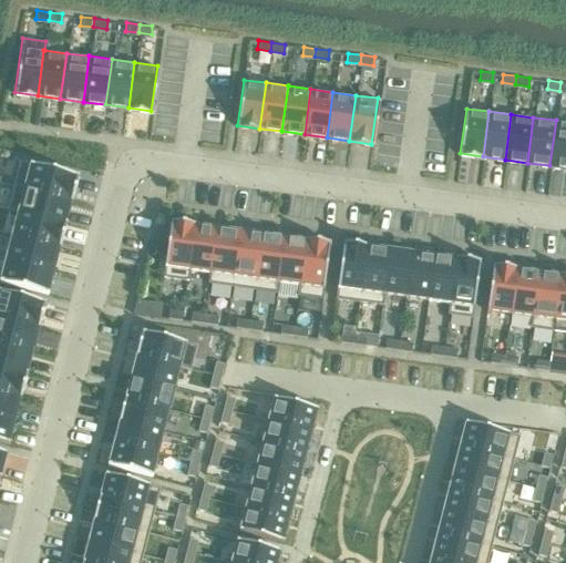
[(565,121),(556,120),(549,165),(565,167),(565,121)]
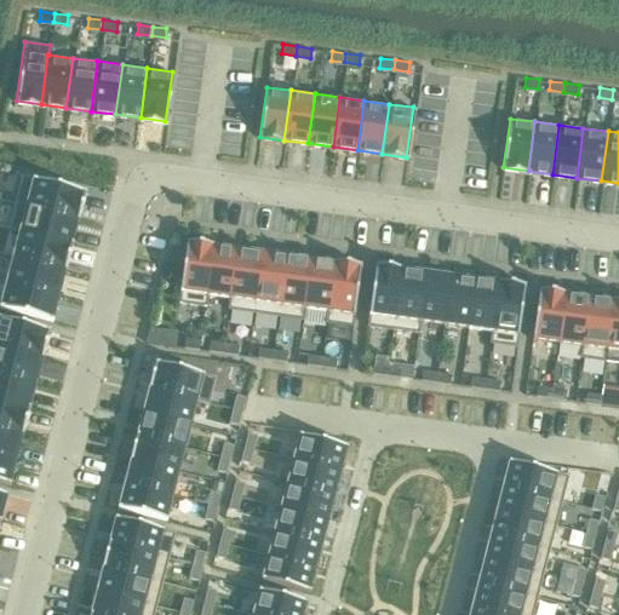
[(21,173),(13,200),(78,217),(78,218),(85,190),(21,173)]
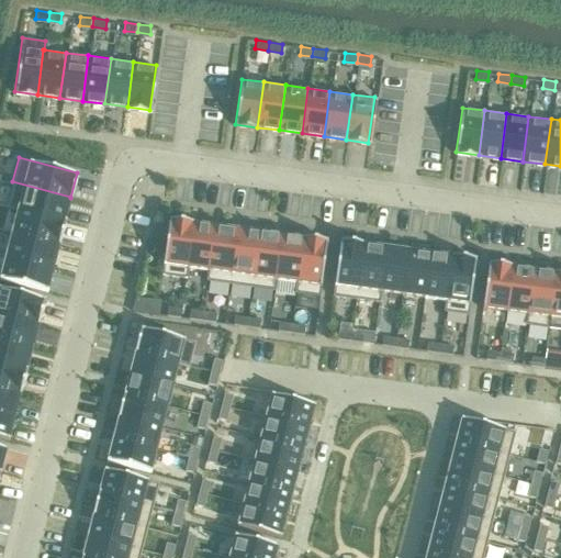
[(12,181),(7,205),(17,208),(17,207),(64,220),(65,219),(70,198),(70,197),(12,181)]
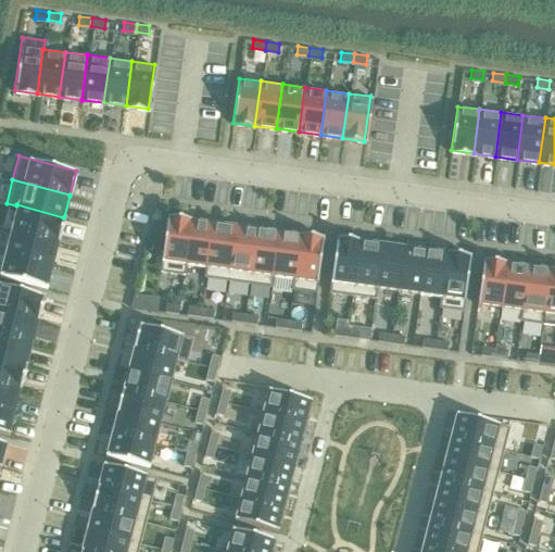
[(16,205),(11,227),(58,240),(58,241),(64,216),(63,217),(16,204),(16,205)]
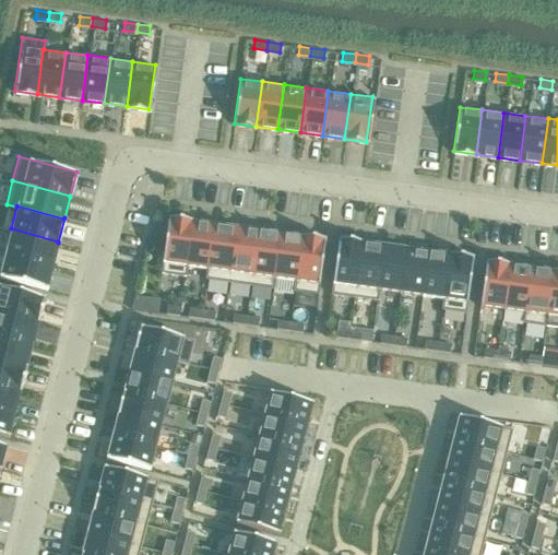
[(185,264),(191,219),(169,215),(162,271),(183,274),(185,264)]
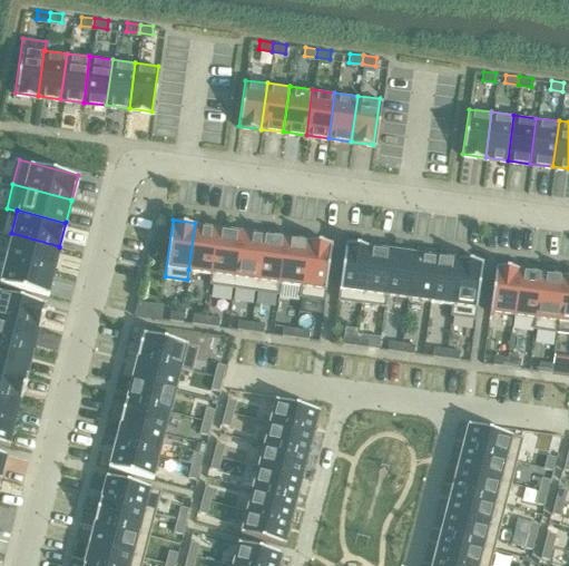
[(211,272),(217,226),(195,223),(188,270),(211,272)]
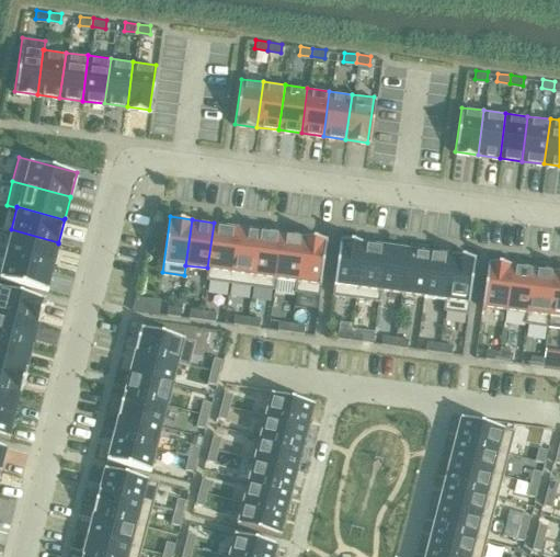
[(207,268),(206,279),(228,281),(236,226),(214,223),(207,268)]
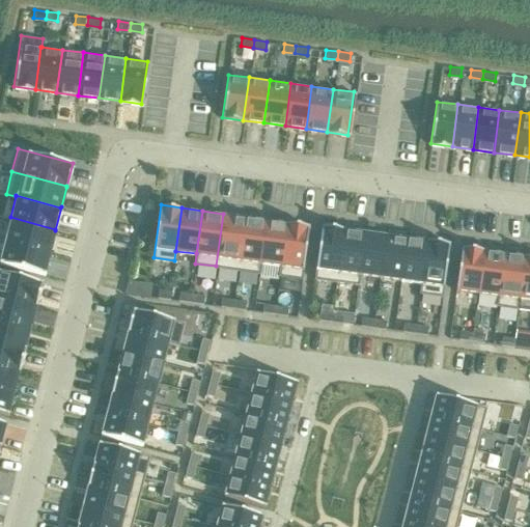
[(223,214),(216,266),(236,269),(244,216),(223,214)]
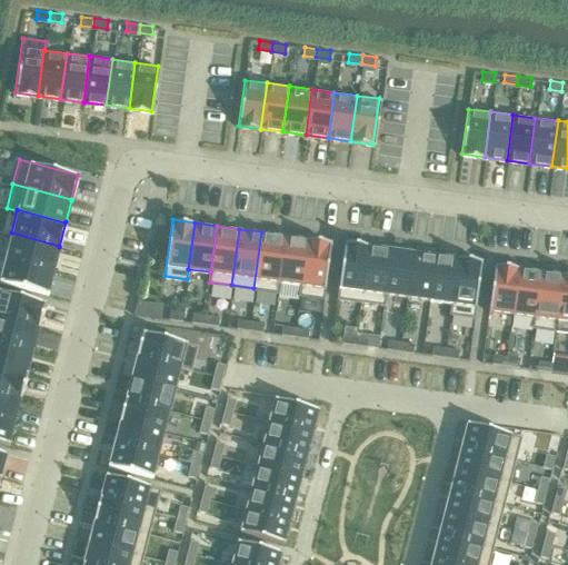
[(276,291),(277,281),(284,235),(261,231),(253,288),(276,291)]
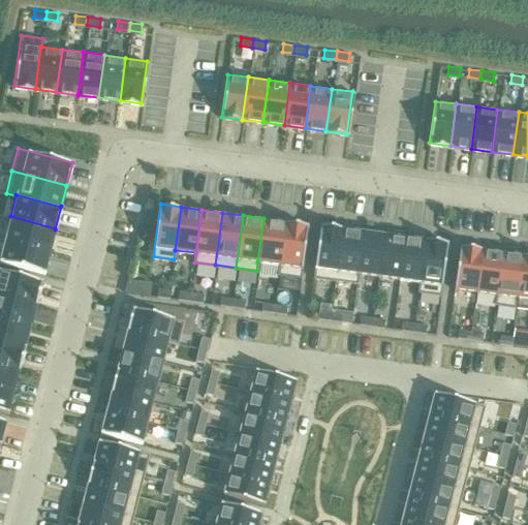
[(10,216),(4,238),(50,249),(55,229),(55,228),(10,216)]
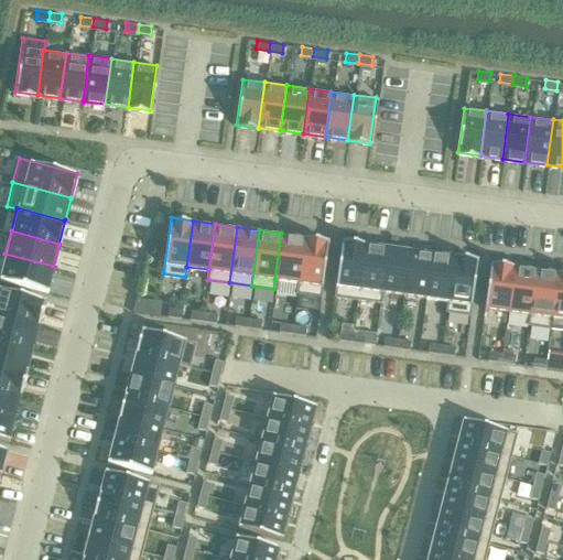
[(281,233),(274,279),(296,281),(303,236),(281,233)]
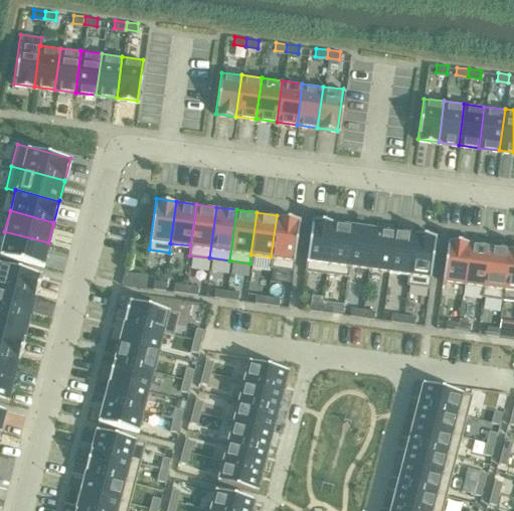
[(297,218),(277,215),(271,257),(270,267),(290,269),(297,218)]
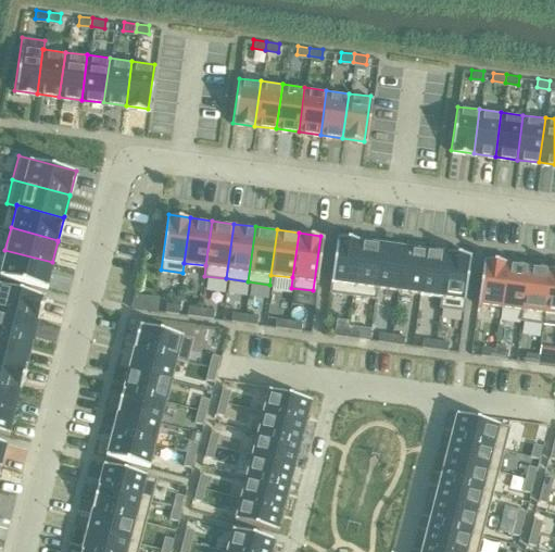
[(352,295),(360,239),(338,236),(330,291),(352,295)]
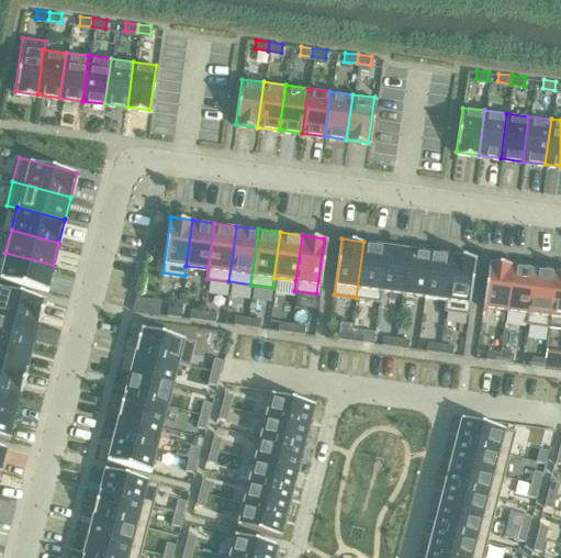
[(378,301),(379,290),(385,245),(363,242),(356,298),(378,301)]
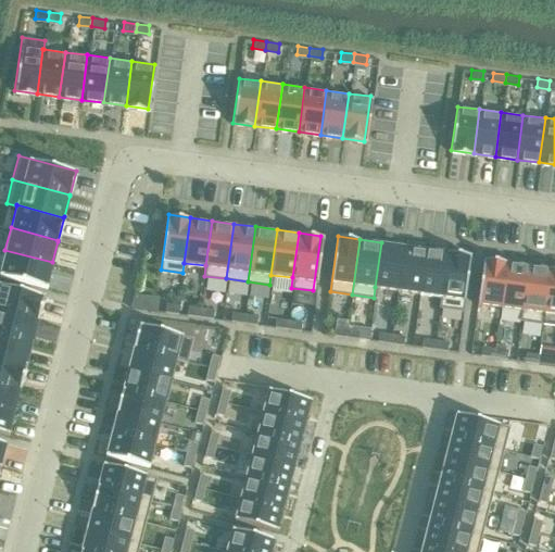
[(375,287),(396,290),(403,245),(381,242),(375,287)]
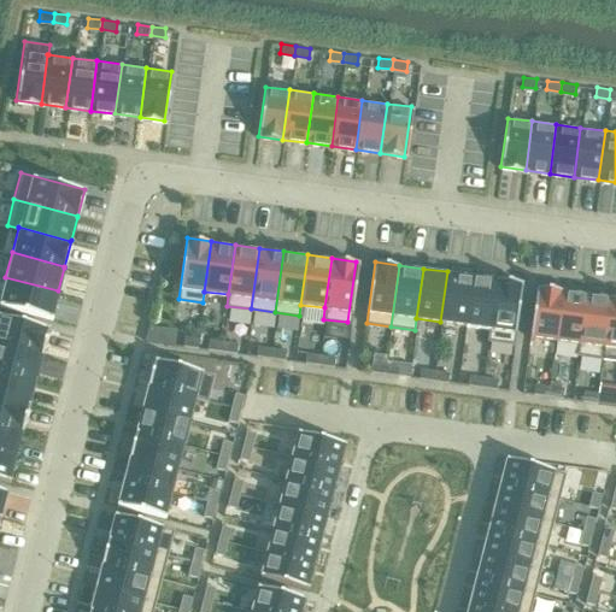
[(464,324),(471,275),(447,271),(440,322),(464,324)]
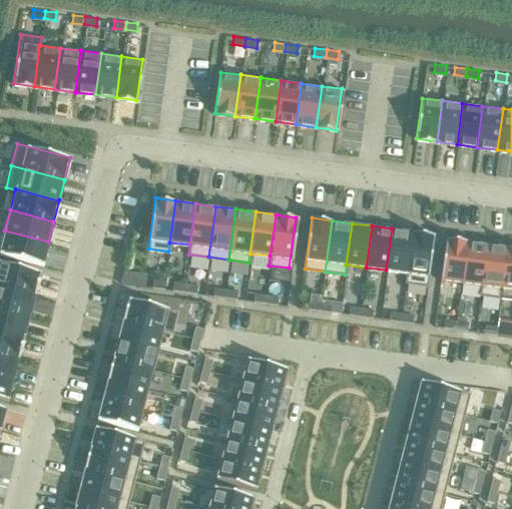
[(406,273),(411,231),(392,228),(386,270),(406,273)]
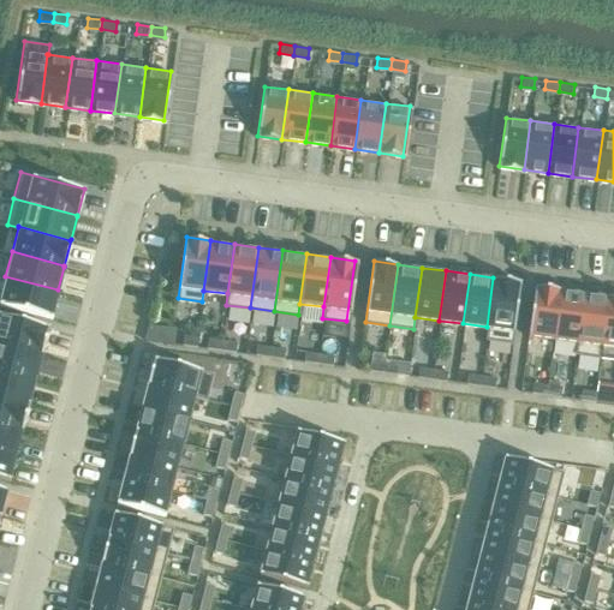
[(0,303),(51,317),(52,315),(51,315),(58,289),(5,276),(0,297),(0,303)]
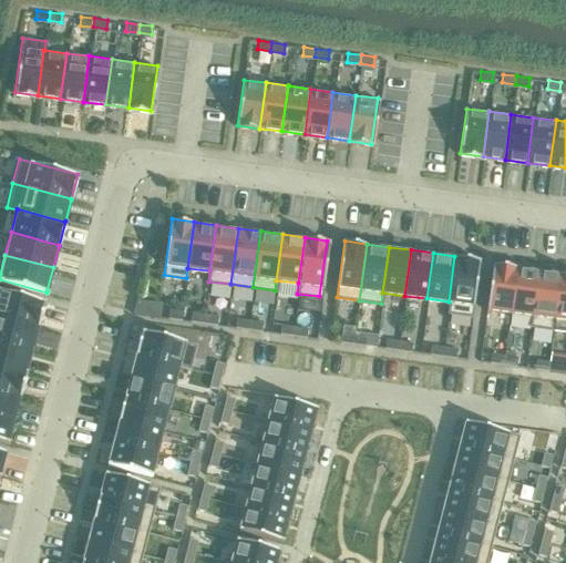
[(454,256),(449,302),(448,313),(469,315),(476,258),(454,256)]
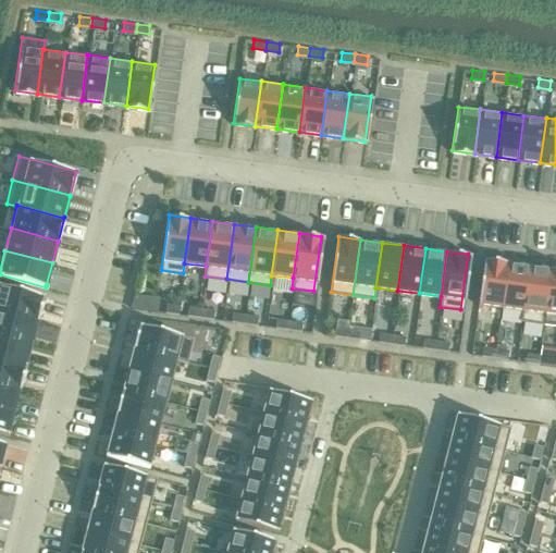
[(501,306),(506,262),(485,260),(479,304),(501,306)]
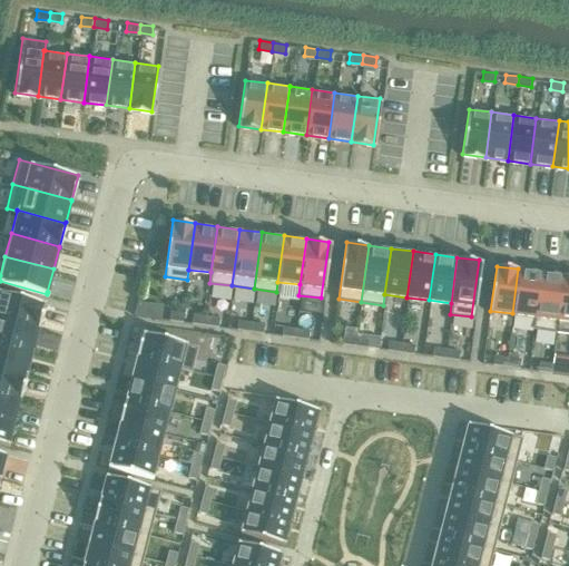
[(512,313),(535,316),(540,272),(518,269),(512,313)]
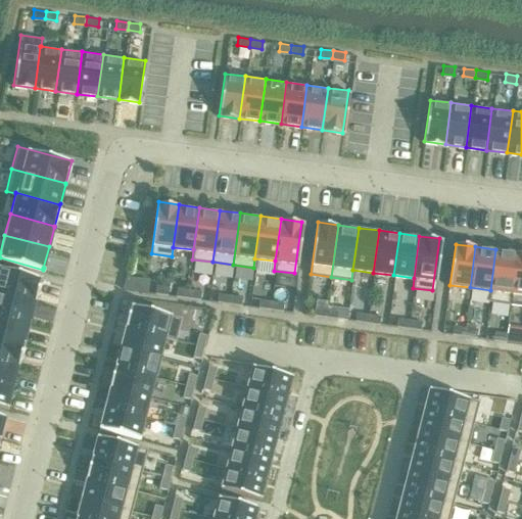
[(495,249),(490,290),(488,300),(509,303),(516,252),(495,249)]
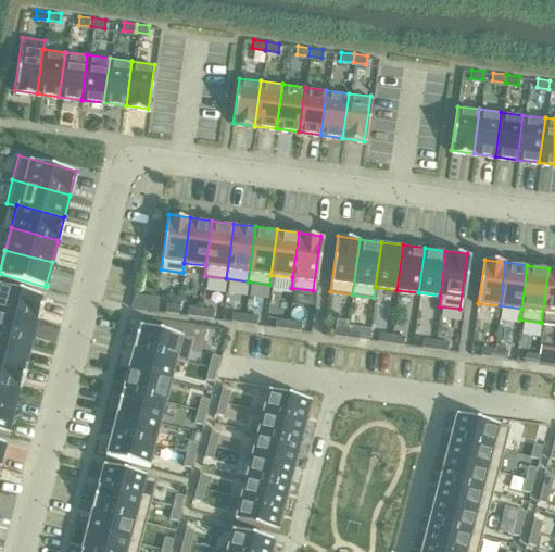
[(554,268),(549,268),(541,323),(554,324),(554,268)]
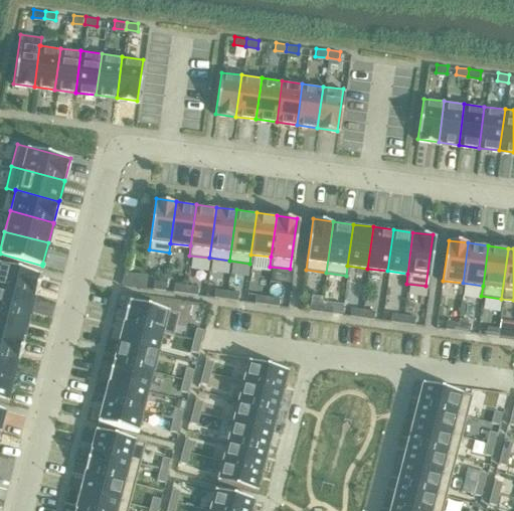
[(0,286),(34,295),(34,296),(40,273),(0,262),(0,286)]
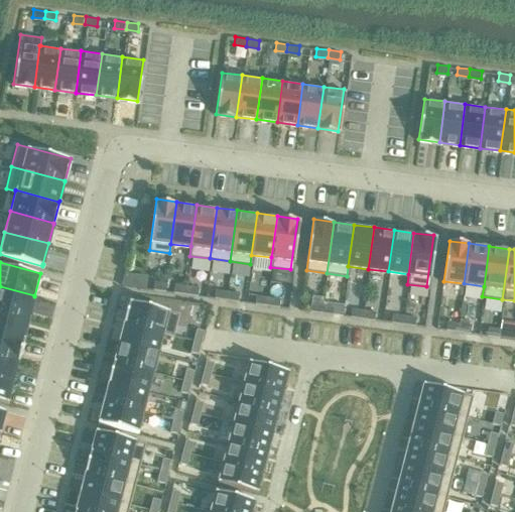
[(152,287),(163,289),(165,281),(153,279),(152,287)]
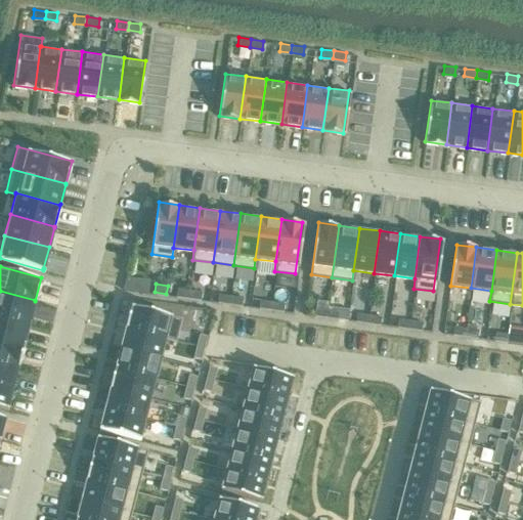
[(187,296),(188,289),(176,287),(175,295),(187,296)]
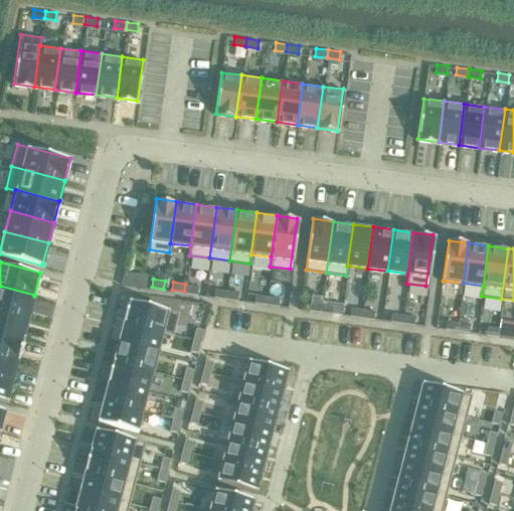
[(196,286),(185,284),(184,291),(195,293),(196,286)]
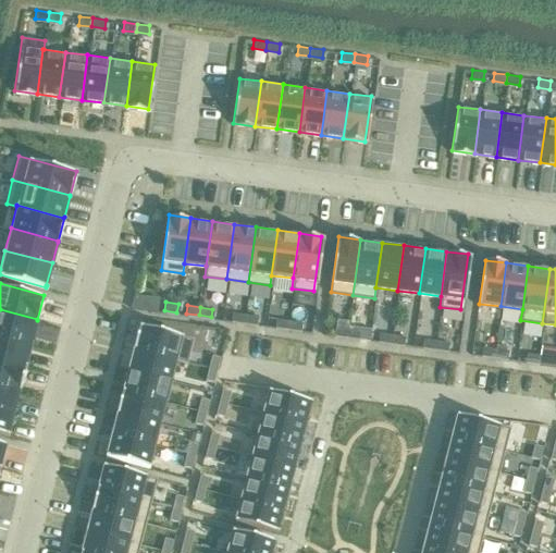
[(0,333),(32,342),(37,320),(37,319),(0,309),(0,333)]
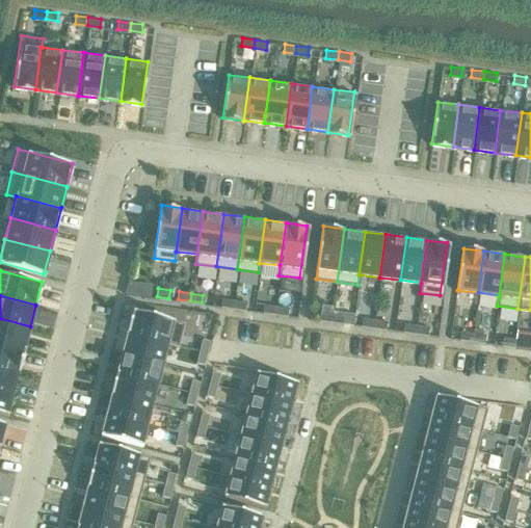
[(220,305),(232,307),(233,298),(221,297),(220,305)]
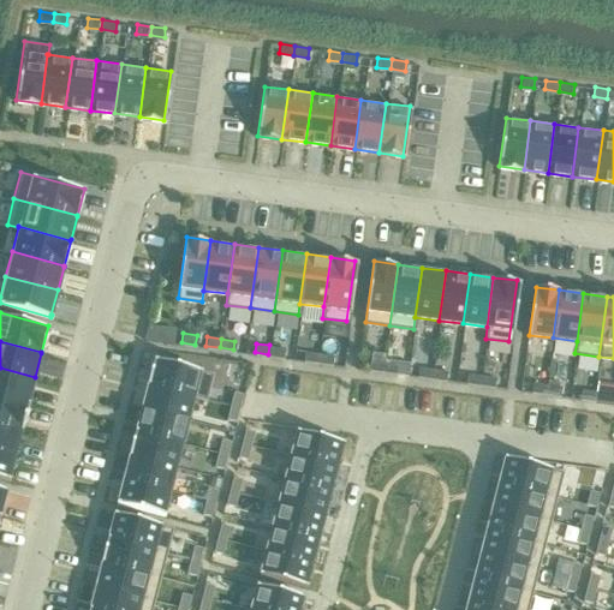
[(284,347),(269,345),(268,354),(282,356),(284,347)]
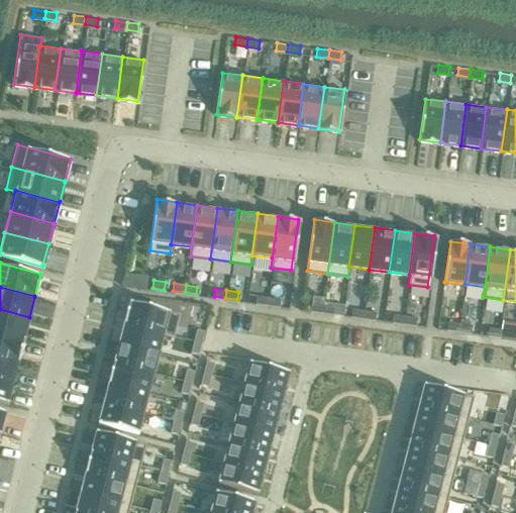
[(254,302),(267,304),(268,296),(255,294),(254,302)]
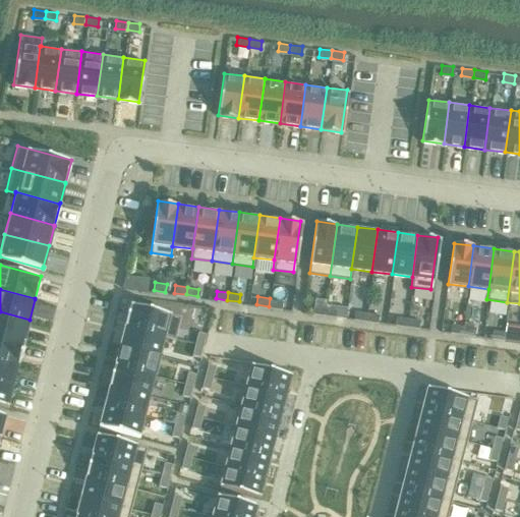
[(282,299),(270,298),(269,306),(281,307),(282,299)]
